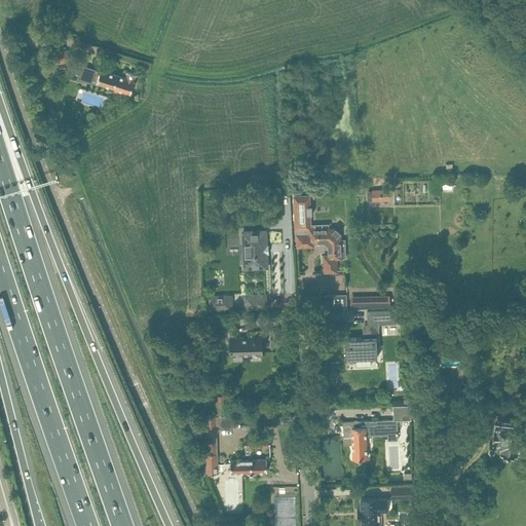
[(129,96),(137,75),(127,72),(125,77),(101,70),(100,74),(82,68),(84,63),(77,60),(73,74),(79,76),(79,78),(91,81),(91,80),(97,81),(97,82),(115,88),(114,91),(129,96)]
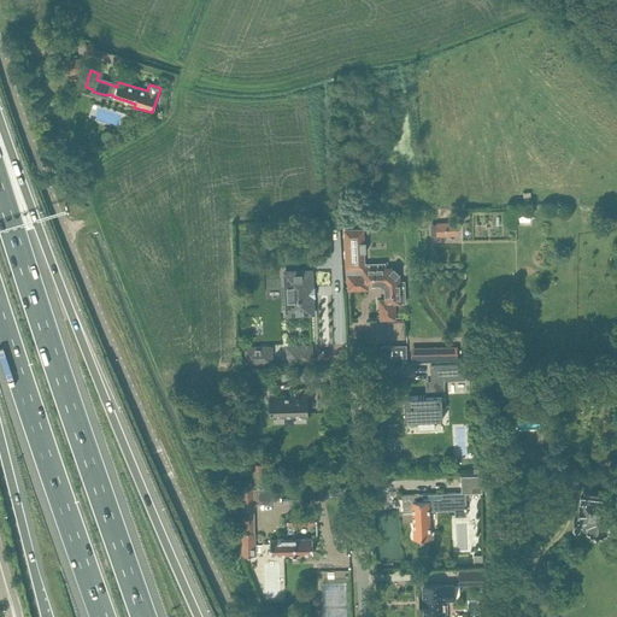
[(457,222),(436,223),(436,224),(432,224),(432,234),(438,234),(438,235),(457,234),(457,222)]
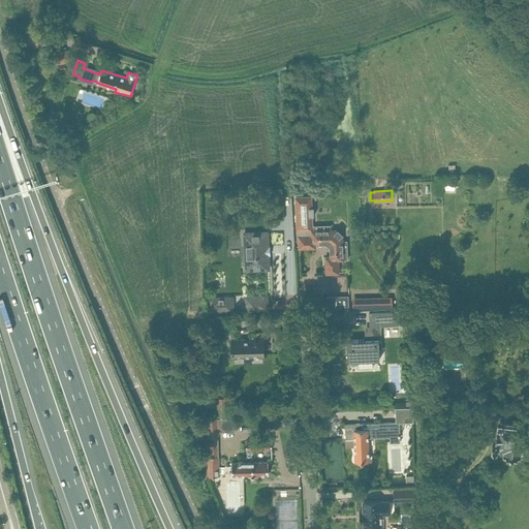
[(347,259),(347,258),(343,258),(342,234),(337,229),(312,230),(312,217),(314,217),(314,208),(312,208),(311,197),(297,198),(298,232),(299,232),(299,236),(299,248),(315,248),(315,243),(323,242),(330,248),(331,256),(325,256),(327,274),(339,273),(338,259),(347,259)]
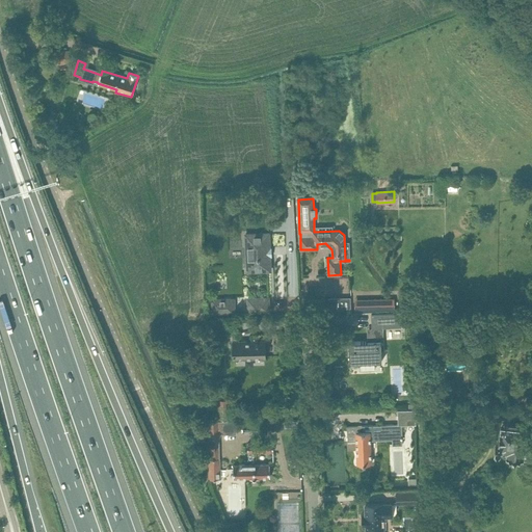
[(259,234),(245,234),(246,242),(248,242),(249,266),(257,266),(257,271),(260,271),(270,270),(270,257),(269,233),(259,234)]
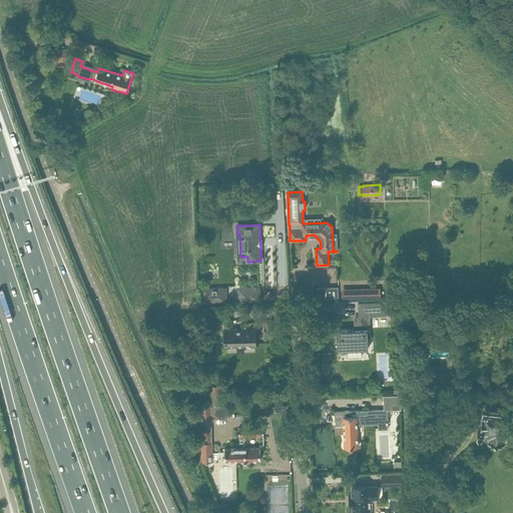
[(261,301),(261,286),(237,287),(238,302),(261,301)]
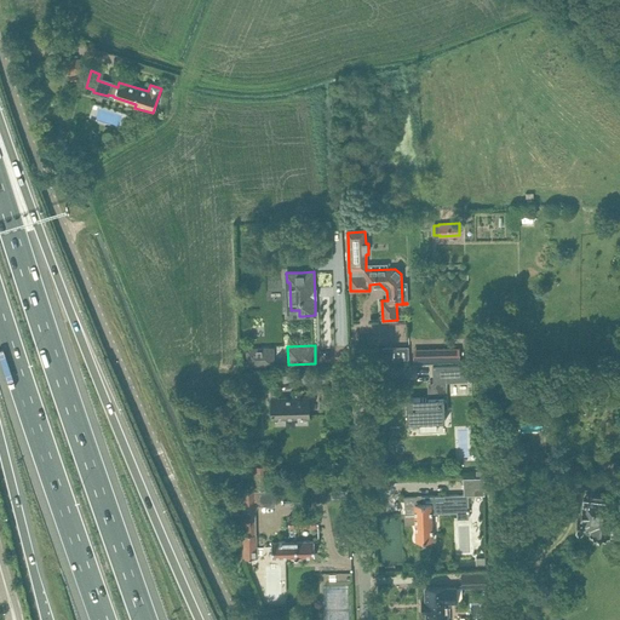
[(274,346),(246,348),(247,367),(274,366),(274,346)]
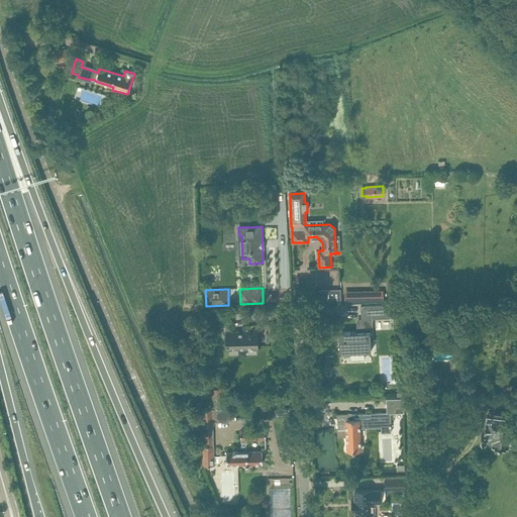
[(367,294),(344,295),(344,302),(372,301),(372,290),(367,290),(367,294)]
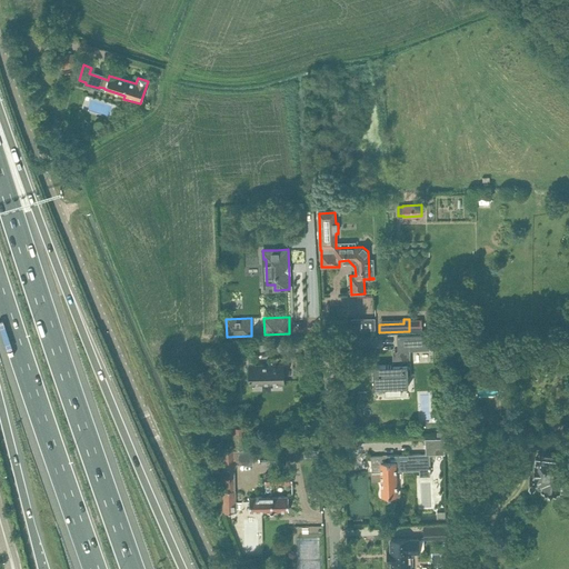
[(429,335),(397,336),(398,351),(410,350),(429,349),(429,335)]
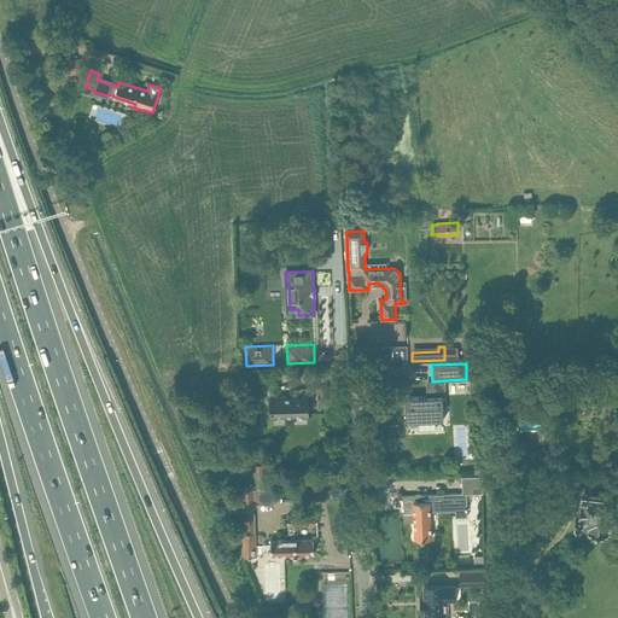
[(443,408),(447,407),(445,380),(432,382),(426,382),(427,396),(404,397),(406,421),(443,420),(443,408)]
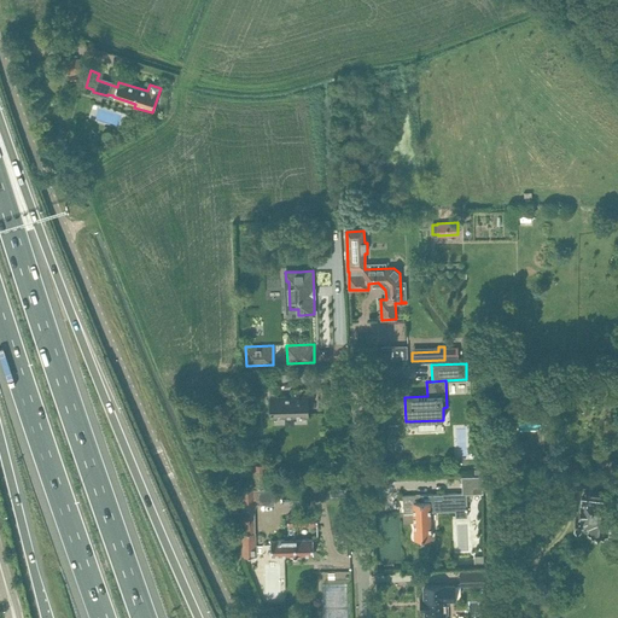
[(277,396),(277,384),(269,385),(269,396),(270,418),(309,417),(308,389),(292,389),(291,396),(277,396)]
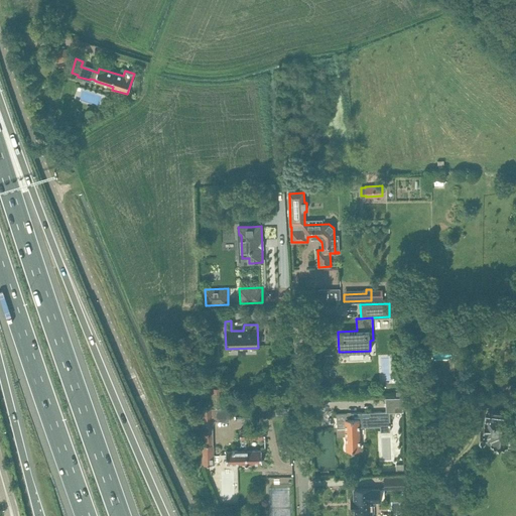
[(221,388),(209,388),(209,408),(213,408),(213,421),(229,420),(229,407),(221,408),(221,388)]
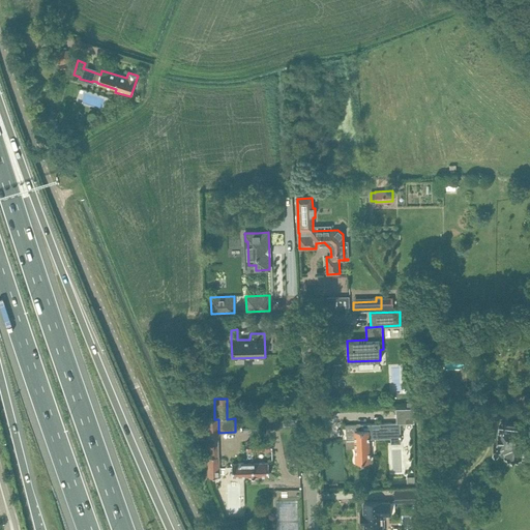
[(356,424),(346,424),(346,440),(355,440),(355,462),(365,462),(370,462),(369,439),(390,438),(401,438),(401,433),(401,431),(401,423),(407,423),(414,422),(413,408),(395,408),(396,422),(390,423),(356,424)]
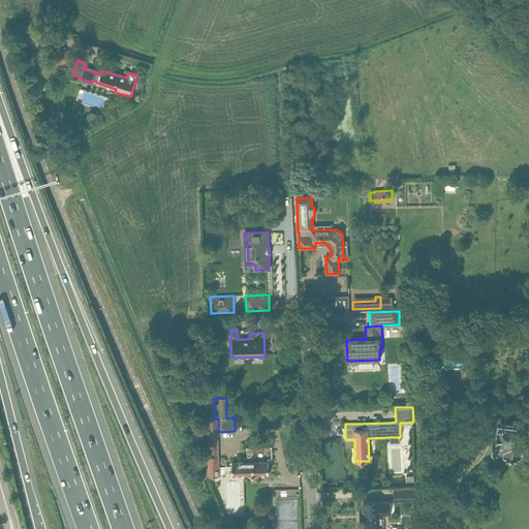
[(492,444),(492,446),(493,448),(496,448),(497,447),(497,446),(504,446),(503,452),(509,452),(509,454),(511,456),(517,457),(519,455),(519,453),(520,454),(520,453),(526,454),(527,443),(527,440),(521,439),(523,425),(512,424),(512,419),(504,418),(504,415),(498,415),(495,443),(494,443),(492,444)]
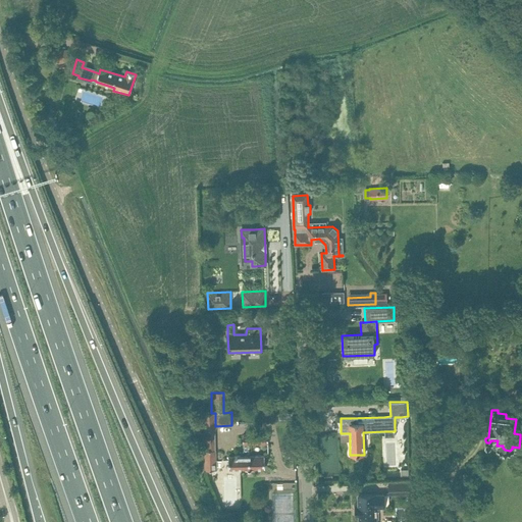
[(211,413),(204,413),(205,429),(211,429),(215,429),(215,426),(215,413),(211,413)]
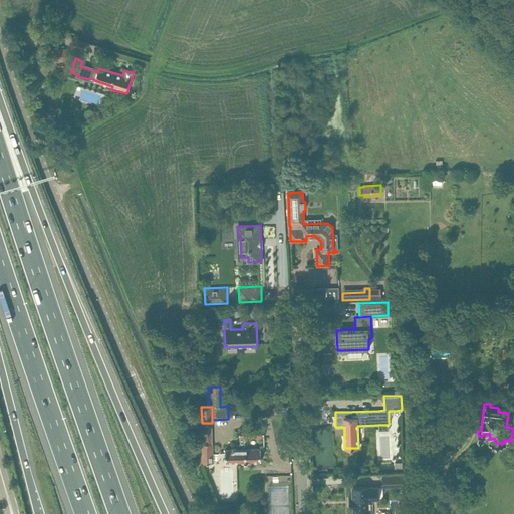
[(208,423),(202,423),(202,443),(203,461),(203,463),(213,463),(213,443),(208,443),(208,423)]
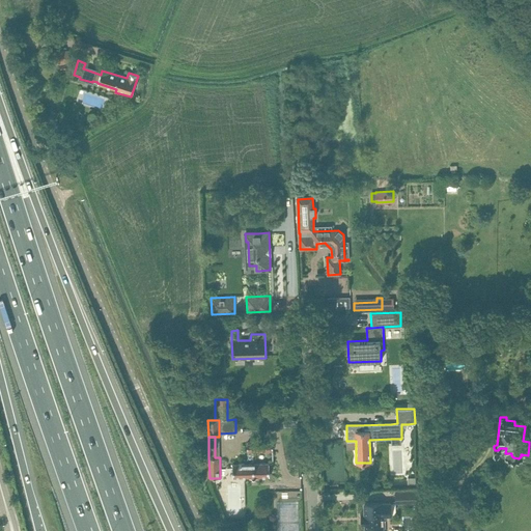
[(247,442),(247,451),(247,459),(244,459),(245,464),(232,464),(232,477),(249,476),(249,477),(258,477),(258,476),(270,476),(269,464),(252,464),(252,451),(273,451),(273,442),(247,442)]
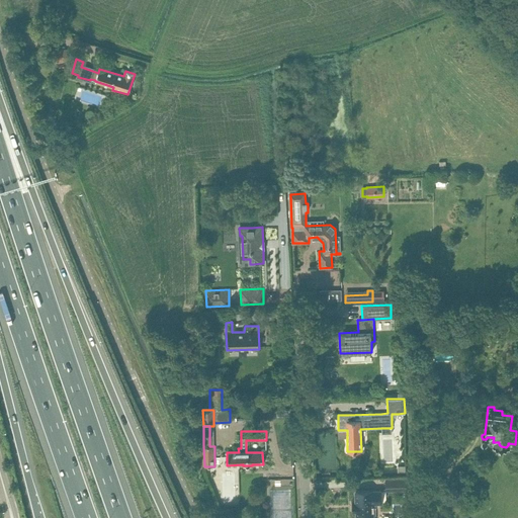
[(386,491),(405,490),(405,479),(385,480),(386,491)]
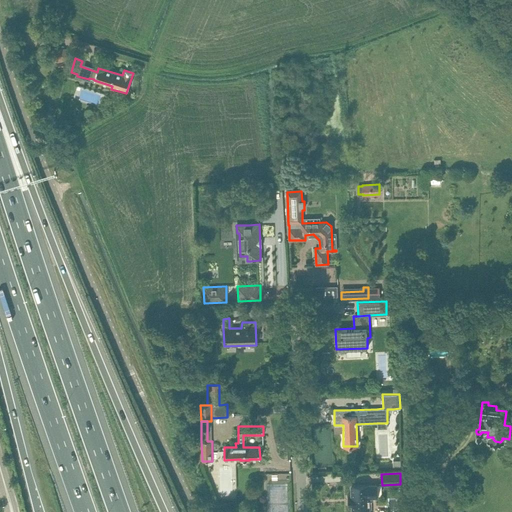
[(352,511),(369,511),(369,497),(377,497),(376,484),(351,485),(352,495),(349,495),(349,506),(352,506),(352,511)]
